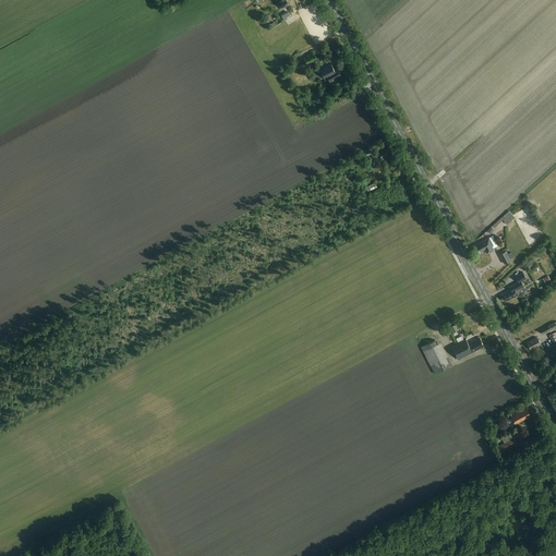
[(314,57),(311,51),(302,56),(307,65),(311,63),(309,60),(314,57)]
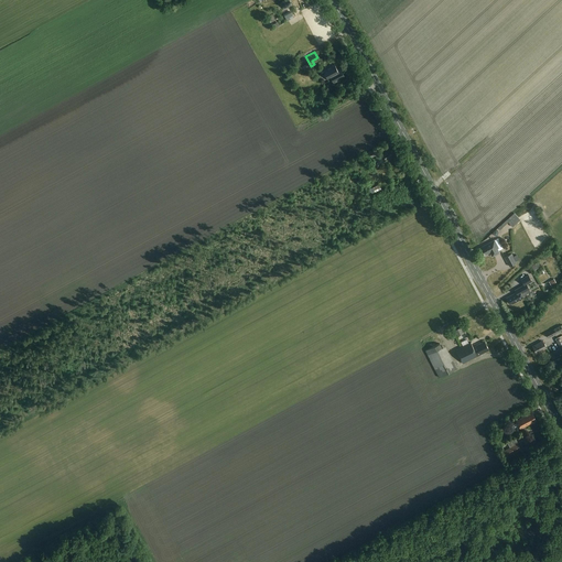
[(336,68),(332,61),(321,67),(326,78),(330,76),(332,80),(343,75),(338,66),(336,68)]
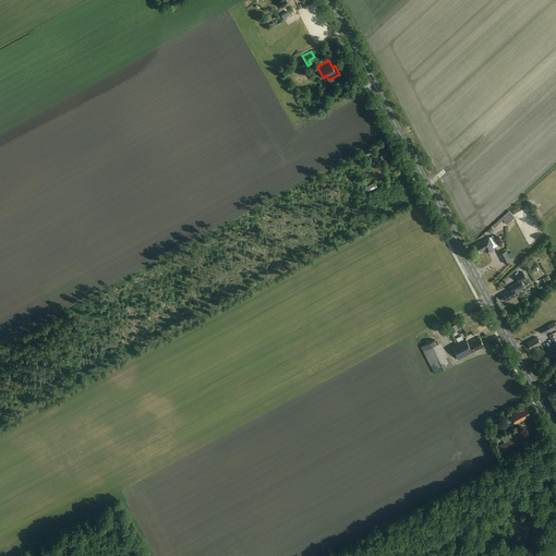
[(391,150),(387,143),(374,149),(374,150),(372,153),(375,158),(377,157),(378,158),(391,150)]
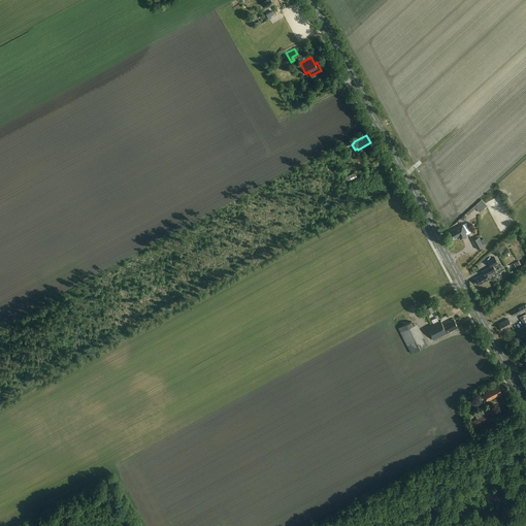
[(351,142),(349,138),(341,141),(344,148),(350,144),(349,143),(351,142)]
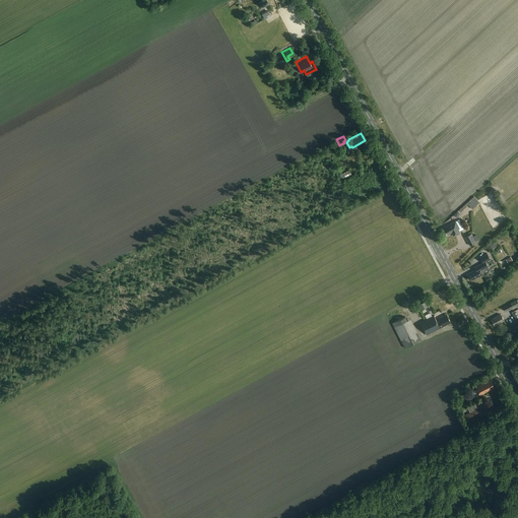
[(476,199),(472,194),(457,208),(459,209),(466,202),(469,206),(476,199)]
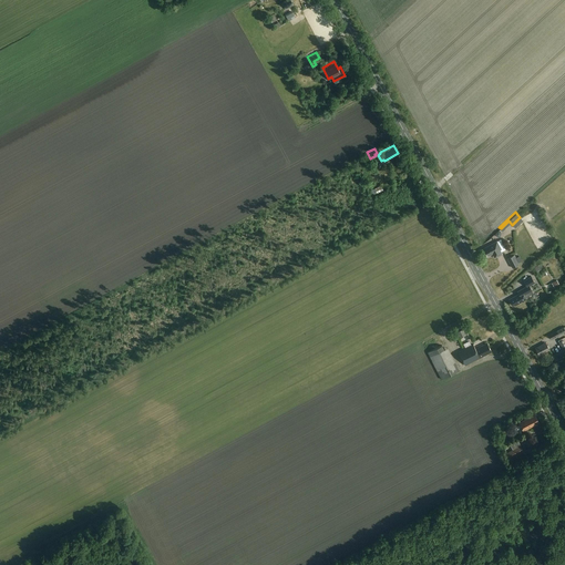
[(425,222),(420,225),(429,243),(435,239),(425,222)]
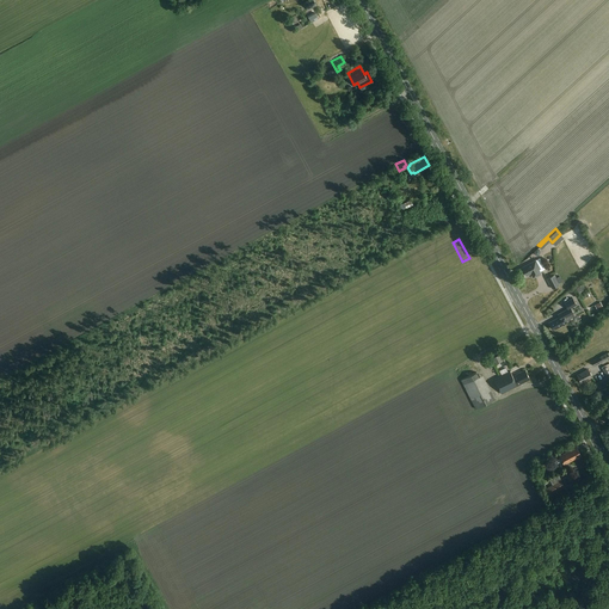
[(537,265),(534,258),(520,265),(521,266),(518,266),(522,274),(529,270),(530,272),(534,274),(536,272),(537,269),(536,266),(537,265)]
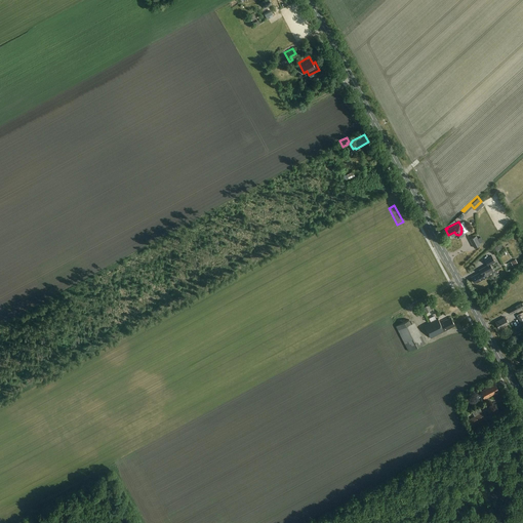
[(479,242),(475,234),(468,237),(473,246),(479,242)]
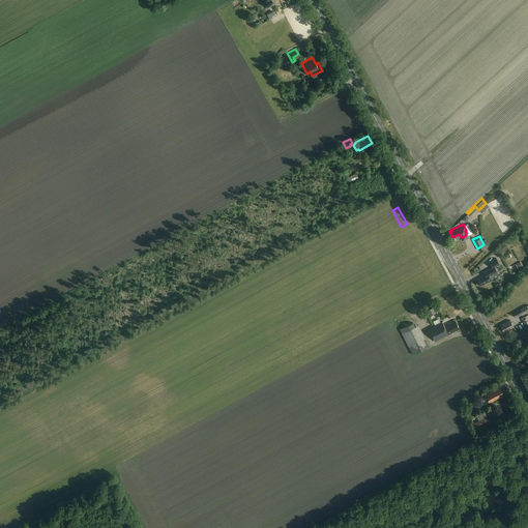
[(390,244),(398,259),(404,256),(398,240),(390,244)]
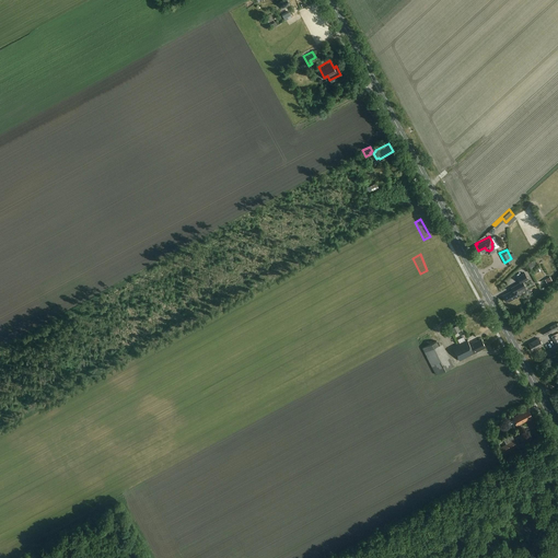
[(525,277),(522,271),(514,276),(518,281),(509,286),(510,288),(501,293),(504,299),(506,298),(507,299),(518,293),(516,291),(524,288),(522,285),(523,285),(520,280),(525,277)]
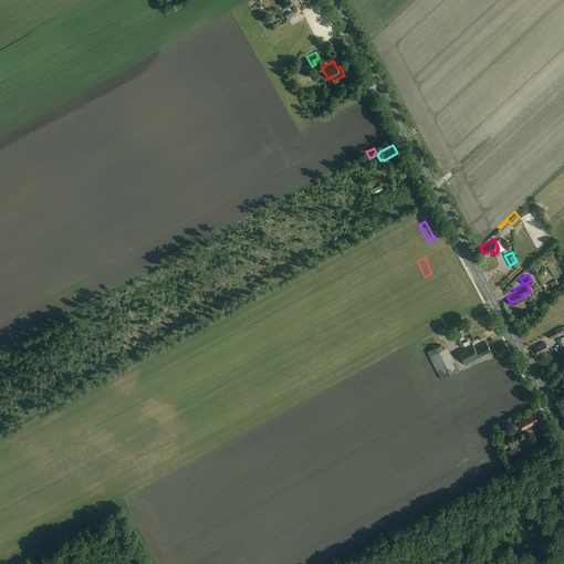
[(563,329),(561,324),(545,332),(549,336),(563,329)]
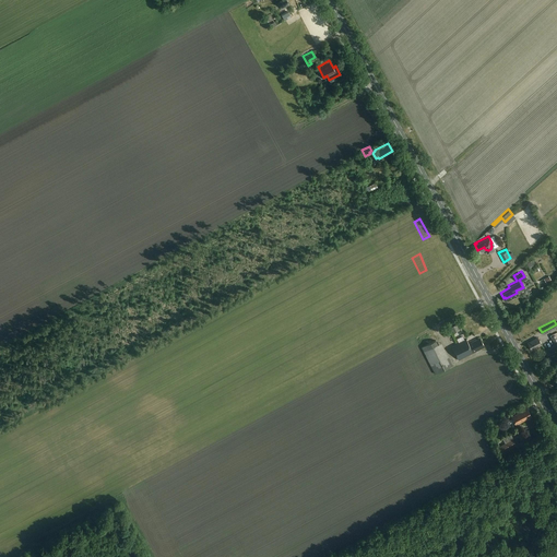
[(483,344),(478,335),(466,341),(464,336),(450,344),(457,357),(472,351),(472,350),(483,344)]
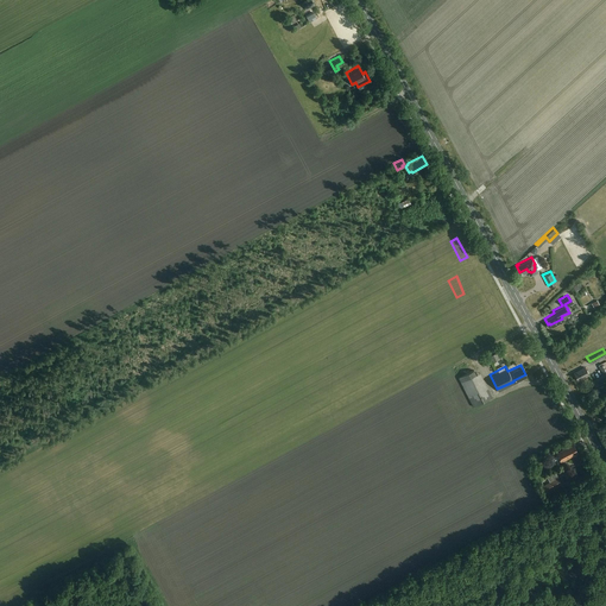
[(587,372),(582,365),(572,370),(575,377),(576,377),(578,379),(582,377),(581,376),(587,372)]
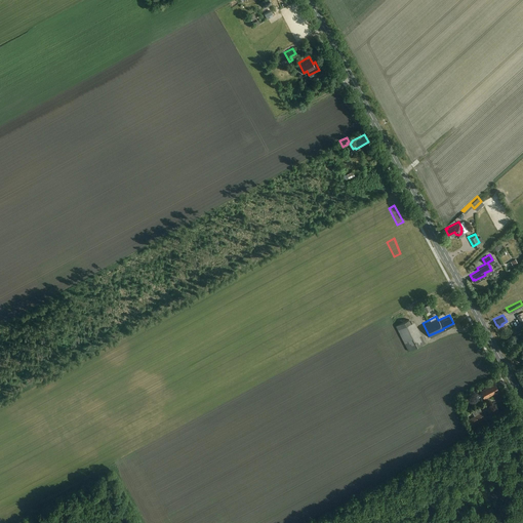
[(424,340),(410,316),(394,324),(407,349),(424,340)]
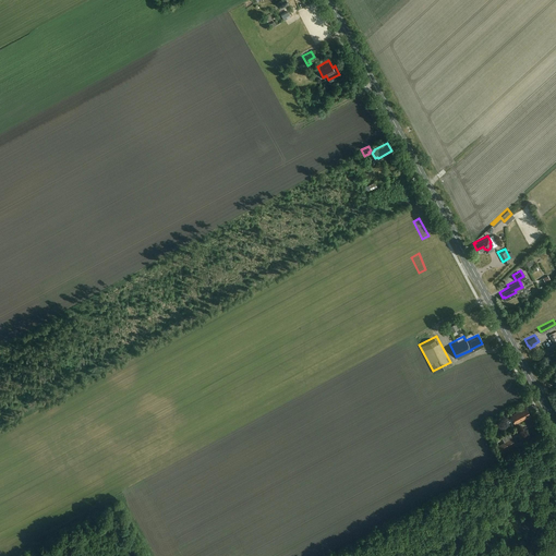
[(555,347),(551,341),(541,349),(544,353),(555,347)]
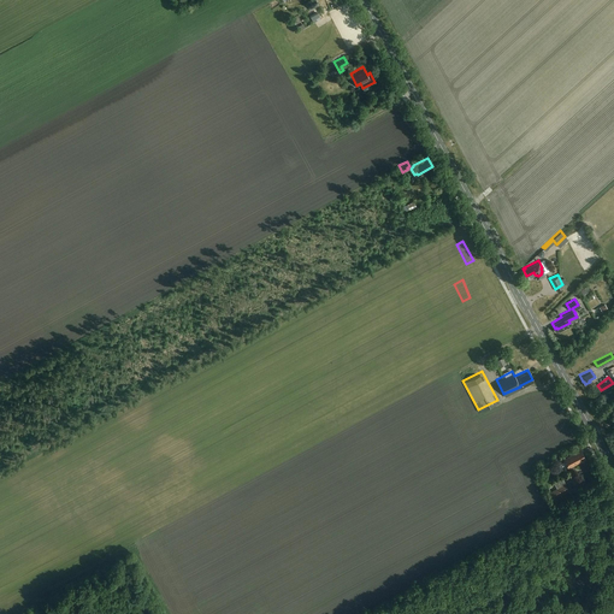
[(580,450),(578,447),(572,450),(573,452),(562,458),(567,466),(579,459),(583,456),(580,450)]
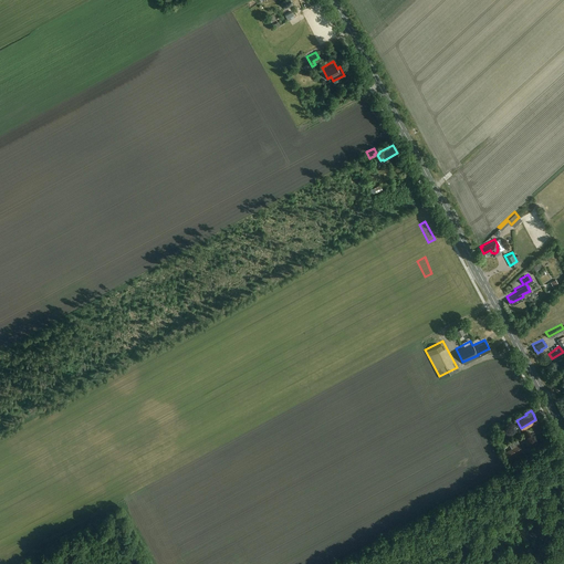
[(523,452),(514,437),(507,442),(510,447),(503,450),(507,456),(512,452),(515,458),(523,452)]
